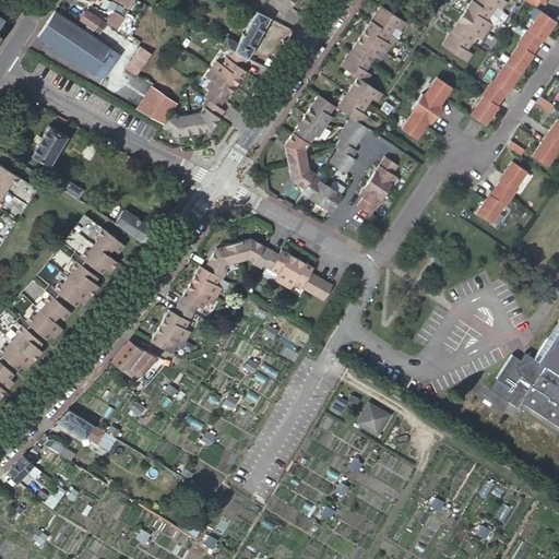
[(268,0),(268,2),(285,14),(289,9),(295,0),(268,0)]
